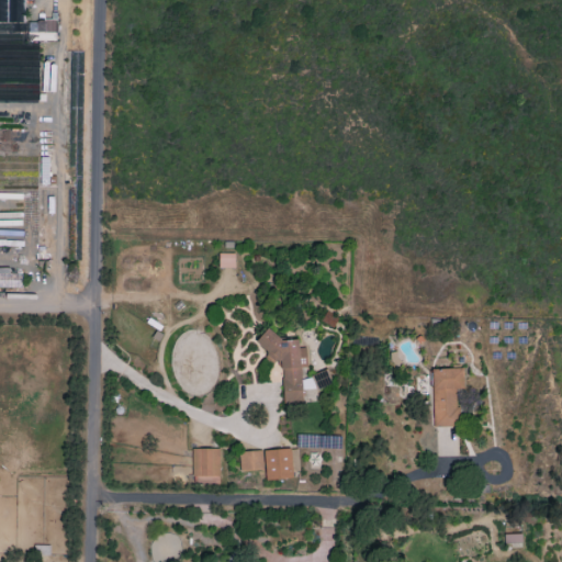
[(0,0),(0,22),(23,23),(23,0),(0,0)]
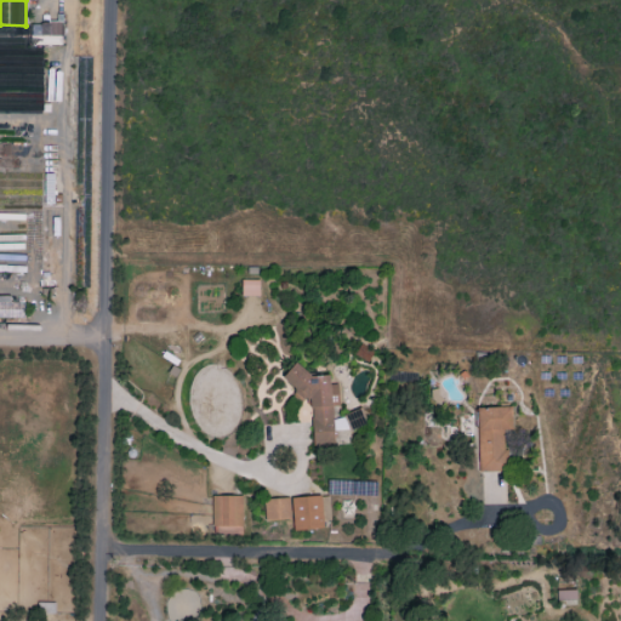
[(62,23),(32,22),(32,45),(62,45),(62,23)]
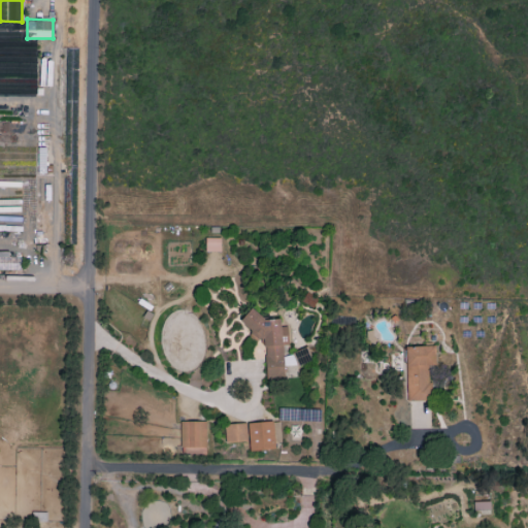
[(0,85),(12,85),(12,95),(35,96),(36,38),(26,38),(26,23),(0,22),(0,85)]
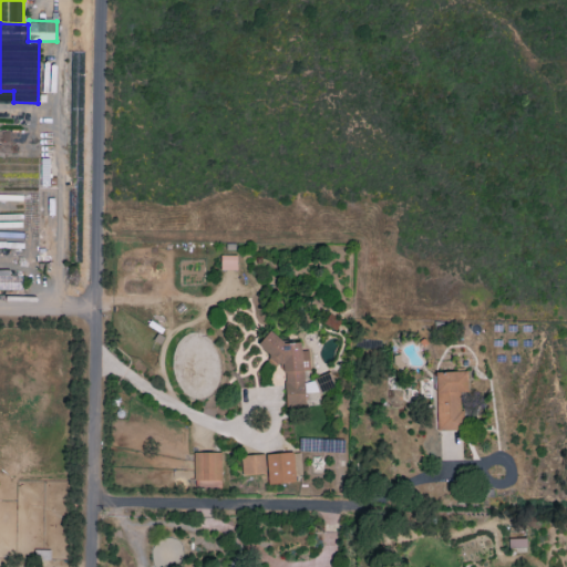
[(235,270),(236,256),(220,255),(219,270),(235,270)]
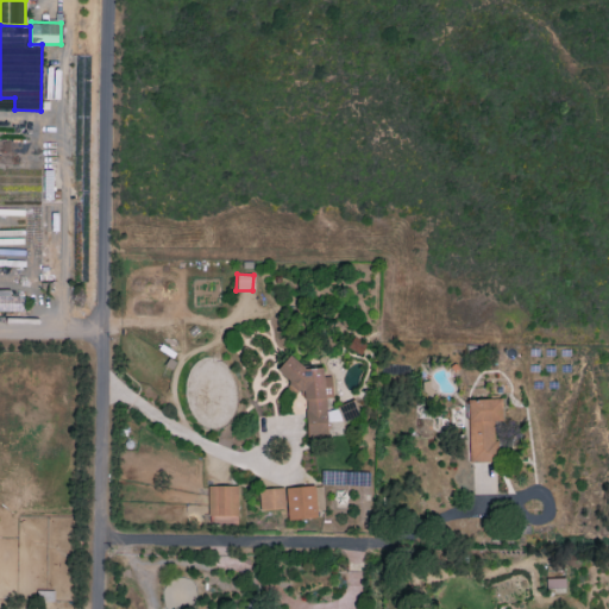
[(10,290),(0,289),(0,311),(23,312),(24,297),(10,297),(10,290)]
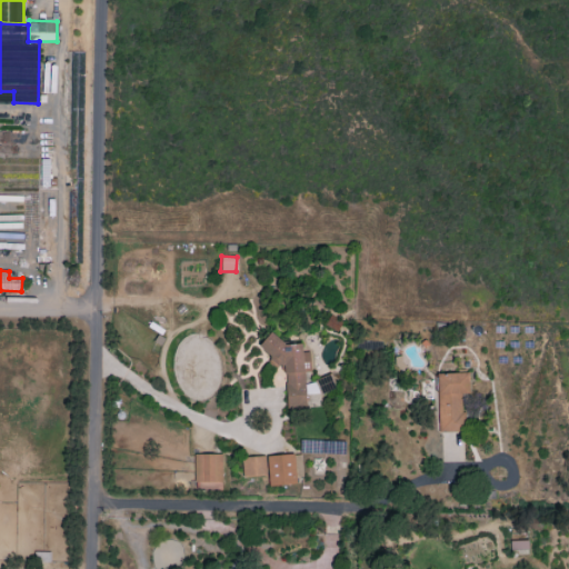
[(337,332),(342,321),(330,316),(325,326),(337,332)]
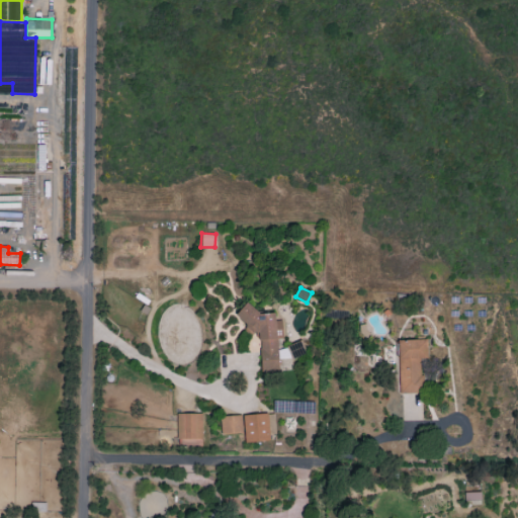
[(261,374),(278,373),(277,358),(305,357),(304,345),(277,346),(277,339),(283,339),(282,321),(275,321),(274,311),(242,312),(243,334),(258,333),(261,374)]
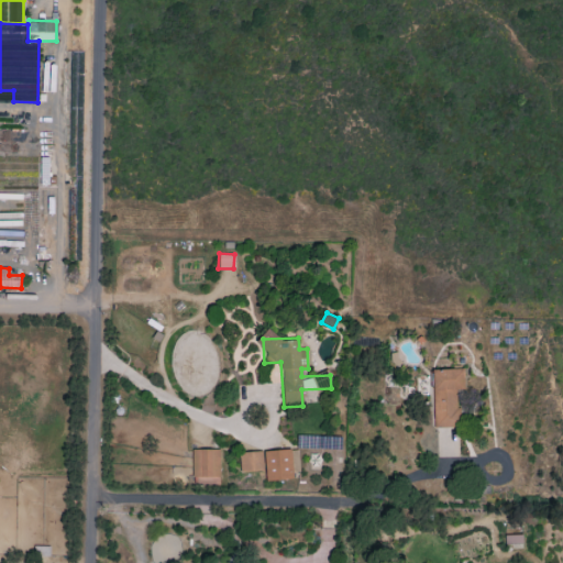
[(463,368),(432,370),(433,428),(456,428),(456,390),(463,389),(463,368)]
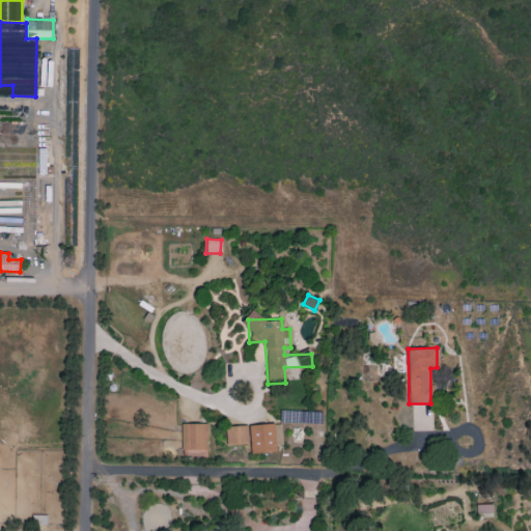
[(207,424),(182,423),(180,449),(207,450),(207,424)]
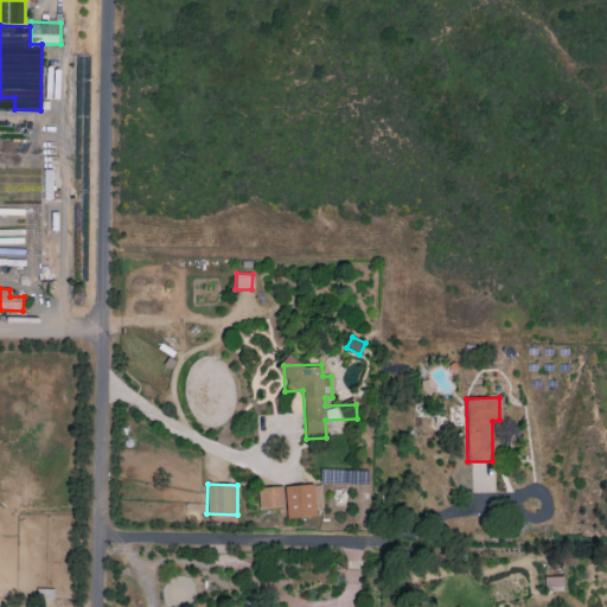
[(320,486),(286,486),(285,517),(320,518),(320,486)]
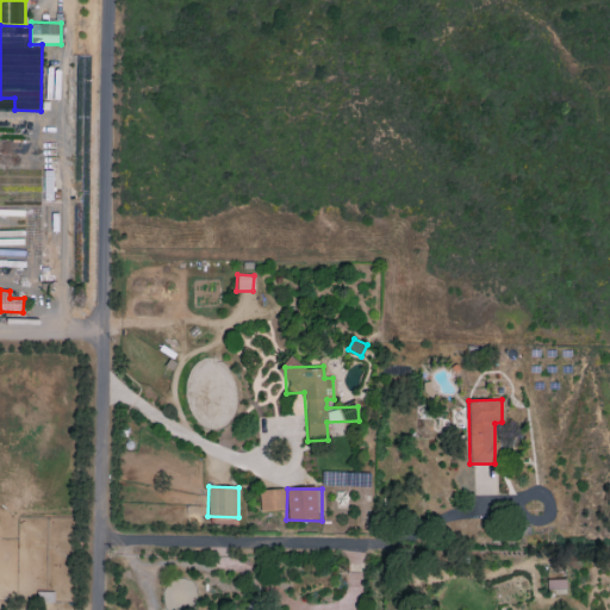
[(260,490),(260,511),(285,510),(285,490),(260,490)]
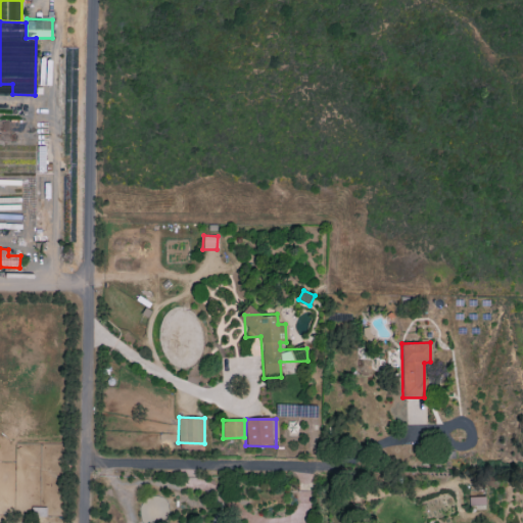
[(180,443),(180,450),(203,452),(203,444),(180,443)]
